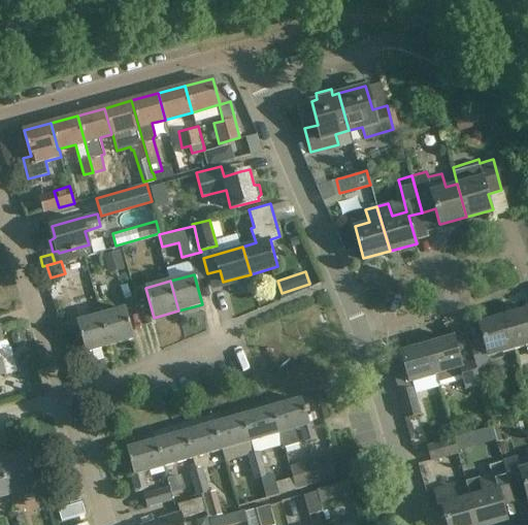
[(102,315),(110,345),(134,337),(126,307),(102,315)]
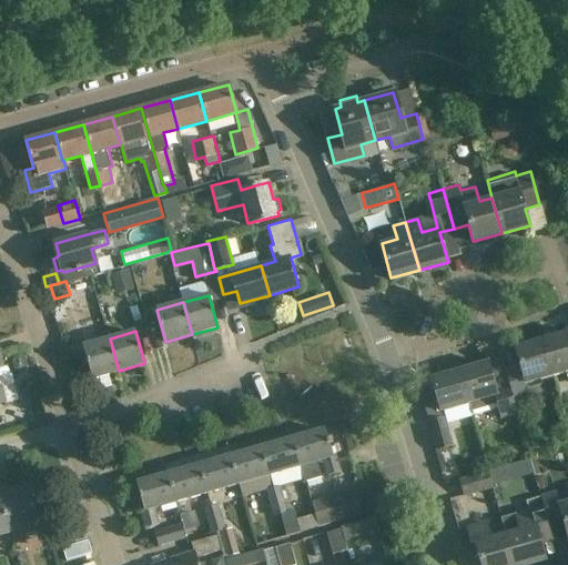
[(567,331),(543,339),(553,375),(565,372),(567,381),(567,331)]
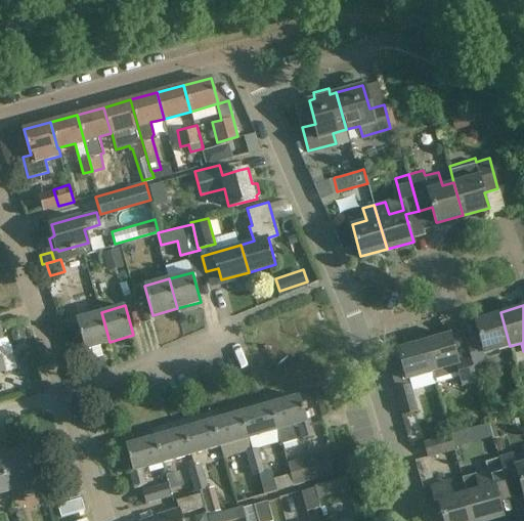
[(88,315),(77,319),(86,349),(110,342),(101,312),(88,315)]
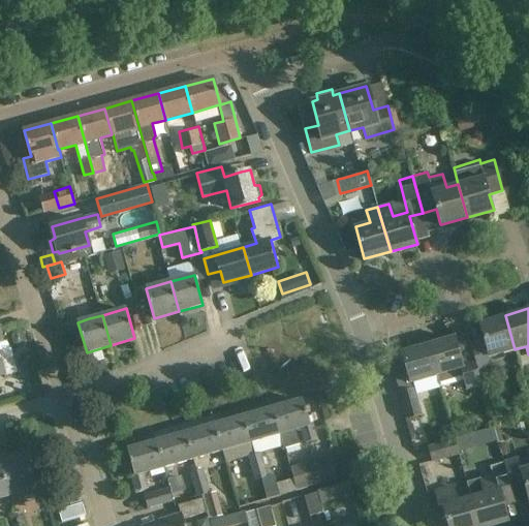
[(515,349),(505,315),(479,323),(484,338),(470,342),(478,373),(493,369),(489,358),(515,349)]
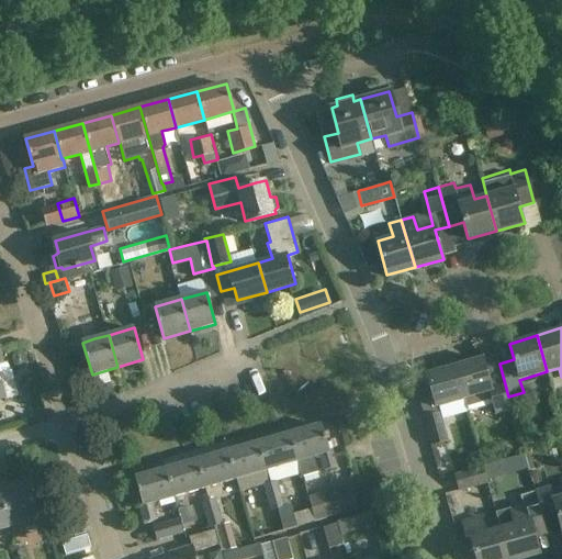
[(482,358),(453,366),(463,400),(467,410),(493,402),(496,414),(510,410),(509,406),(502,381),(490,384),(482,358)]
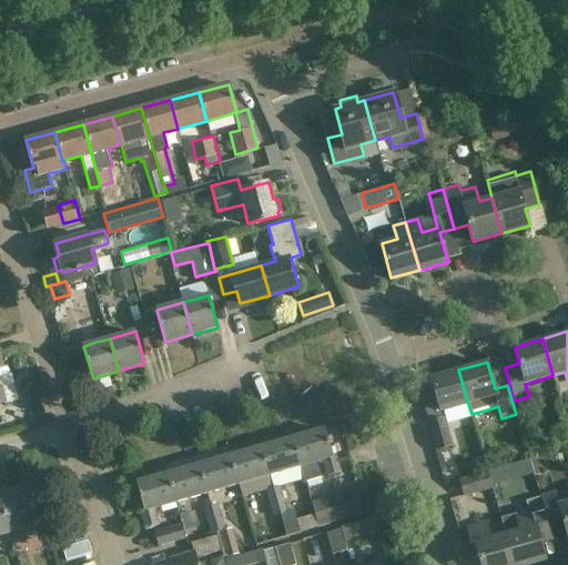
[(440,413),(468,404),(458,370),(430,379),(440,413)]
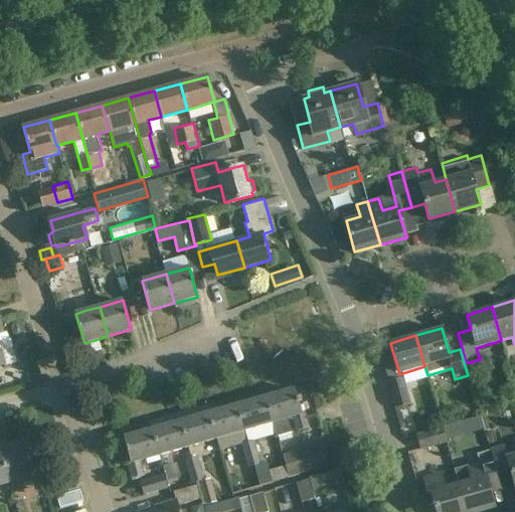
[(410,403),(403,376),(387,380),(395,407),(410,403)]
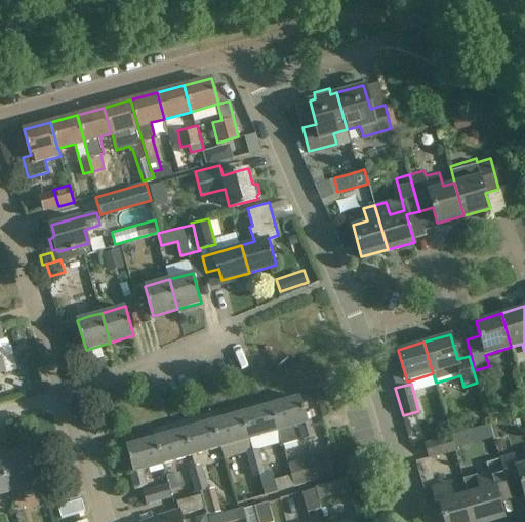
[(300,396),(271,404),(281,440),(282,443),(297,439),(293,426),(298,425),(303,437),(315,434),(311,419),(308,420),(300,396)]
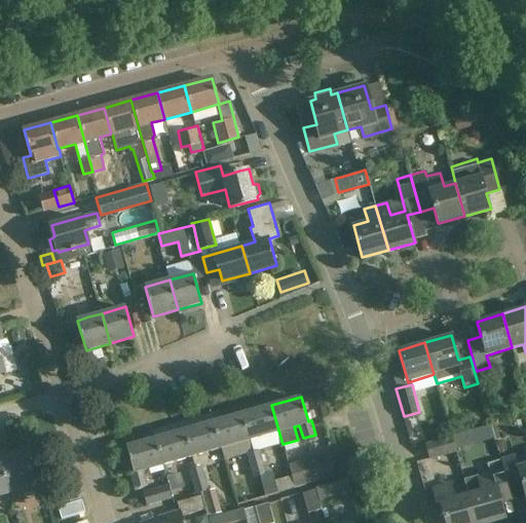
[(271,405),(242,413),(251,439),(252,445),(253,449),(282,441),(271,405)]
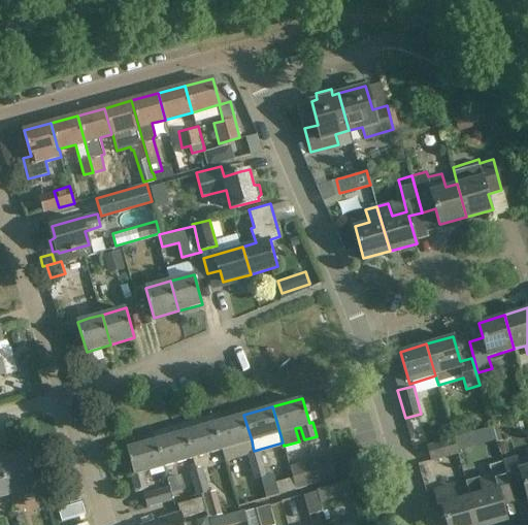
[(243,415),(215,423),(222,449),(252,440),(243,415)]
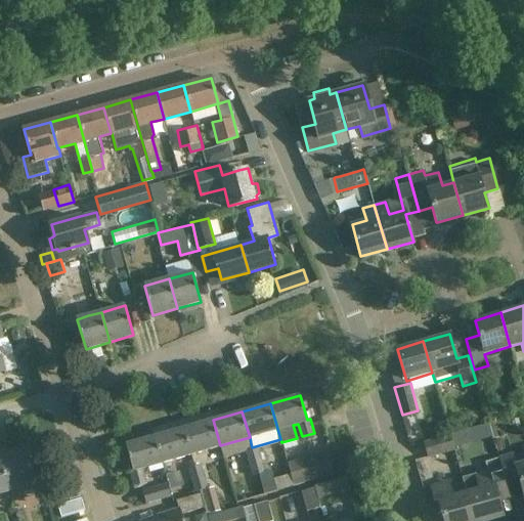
[(191,453),(192,453),(220,445),(213,420),(184,428),(191,453)]
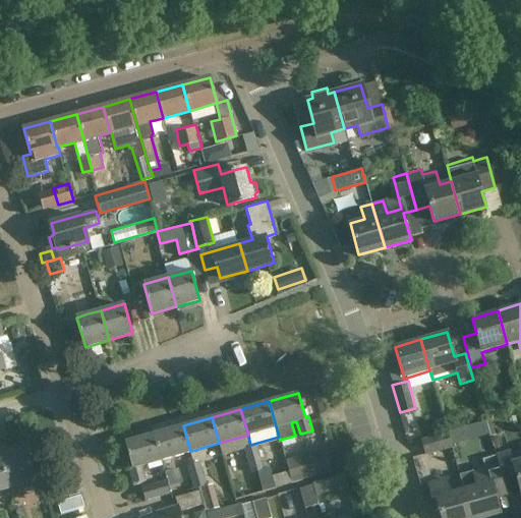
[(183,425),(155,434),(162,459),(190,451),(183,425)]
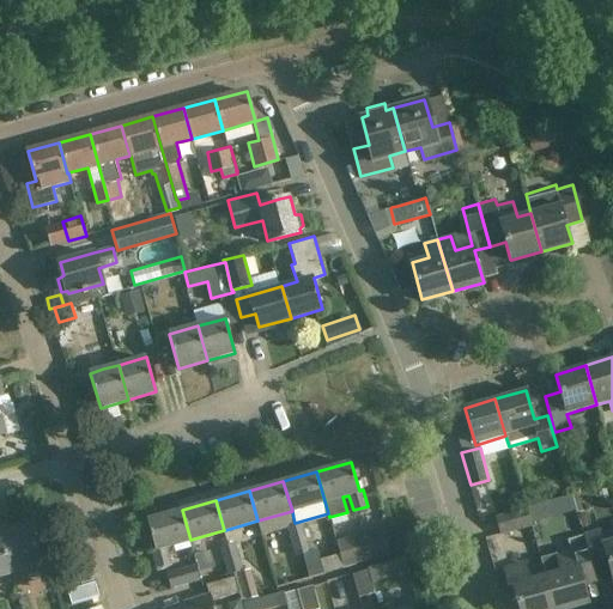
[(541,517),(536,504),(526,506),(529,521),(541,517)]
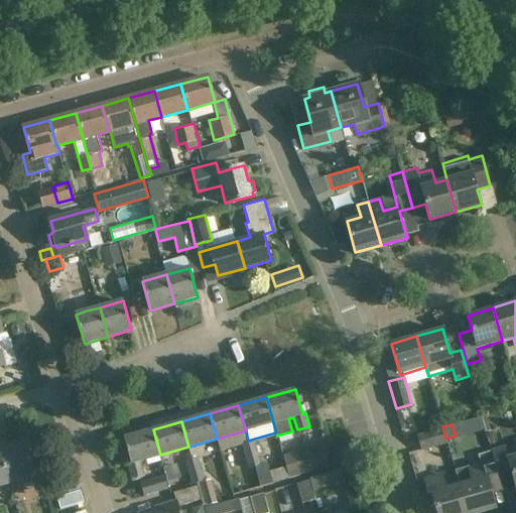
[(445,438),(442,426),(416,433),(420,450),(447,442),(445,438)]
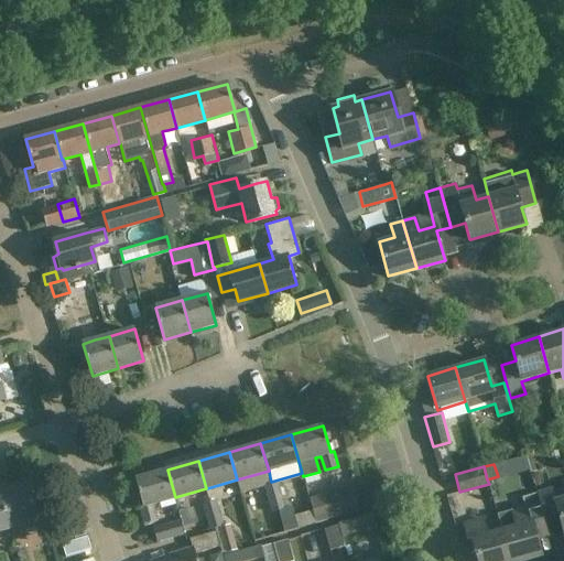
[(154,504),(175,497),(167,470),(136,478),(143,505),(139,506),(143,522),(158,519),(154,504)]
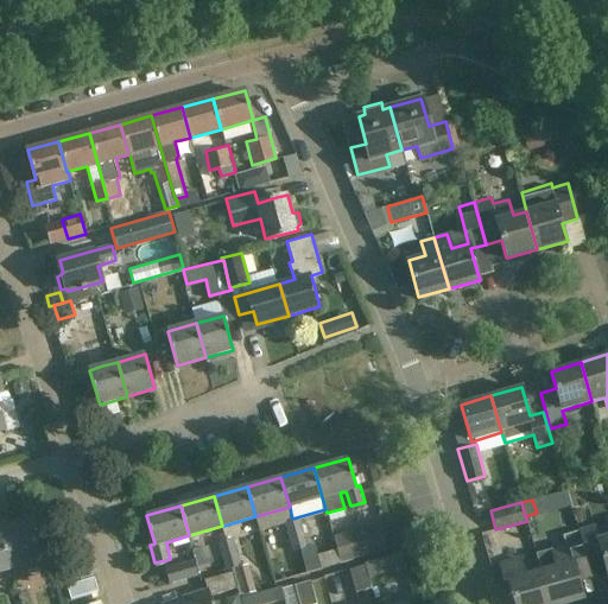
[(299,517),(293,520),(301,546),(308,570),(341,560),(337,547),(317,553),(314,542),(308,544),(299,517)]
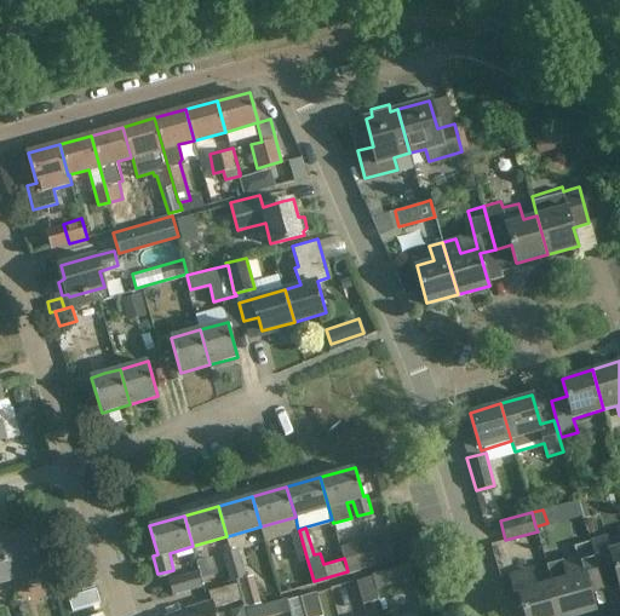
[(299,530),(291,533),(298,559),(306,557),(299,530)]
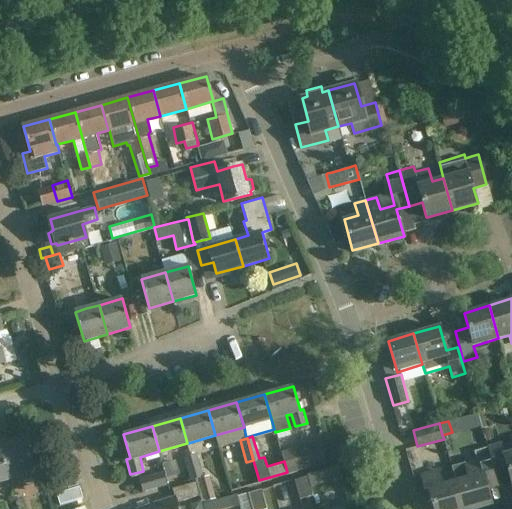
[(318,440),(307,443),(313,465),(324,461),(318,440)]
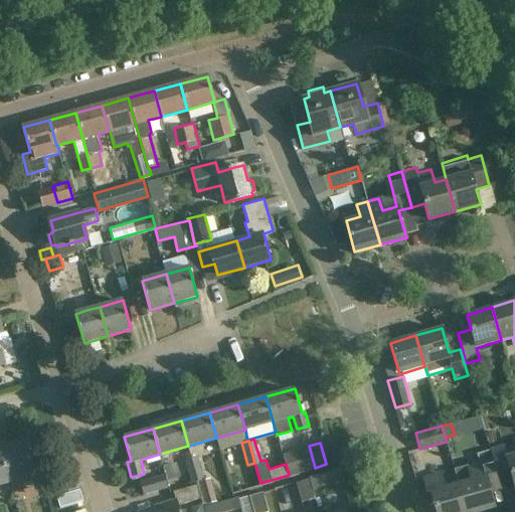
[(27,444),(1,451),(9,482),(36,474),(27,444)]
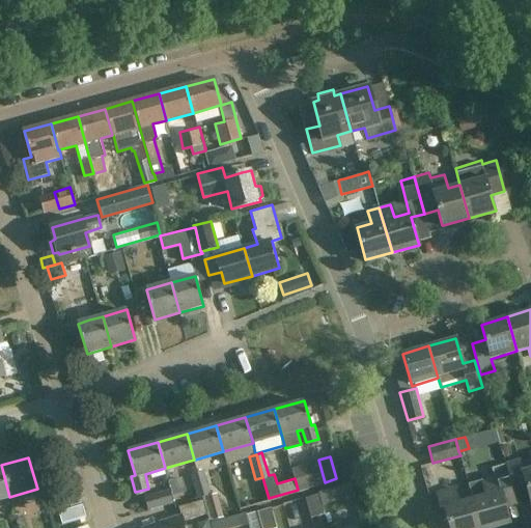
[(530,469),(523,471),(520,459),(506,462),(514,491),(516,490),(528,487),(530,497),(530,469)]
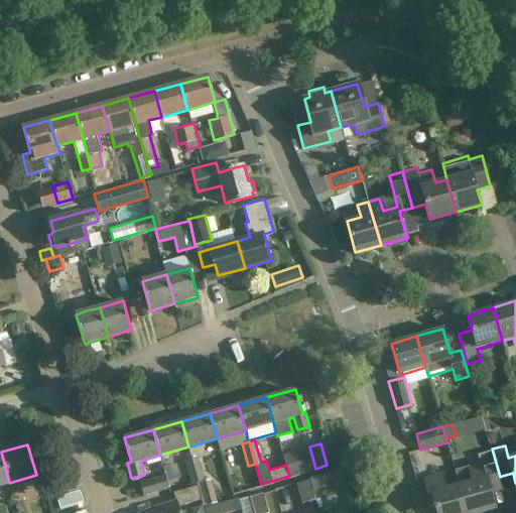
[(470,465),(456,469),(460,485),(468,512),(477,512),(496,508),(490,486),(503,482),(502,476),(500,477),(492,449),(478,453),(481,462),(470,465)]
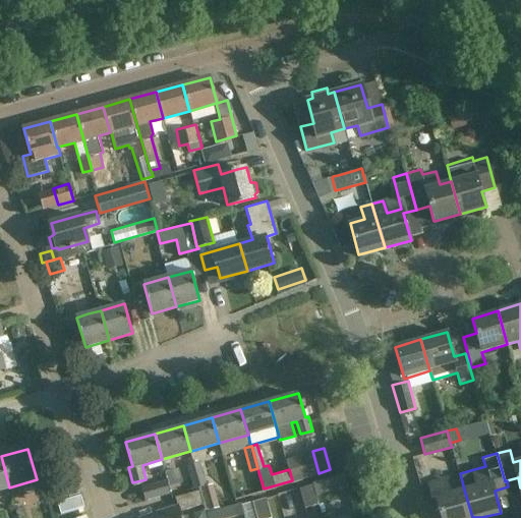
[(0,490),(9,487),(1,456),(0,456),(0,490)]
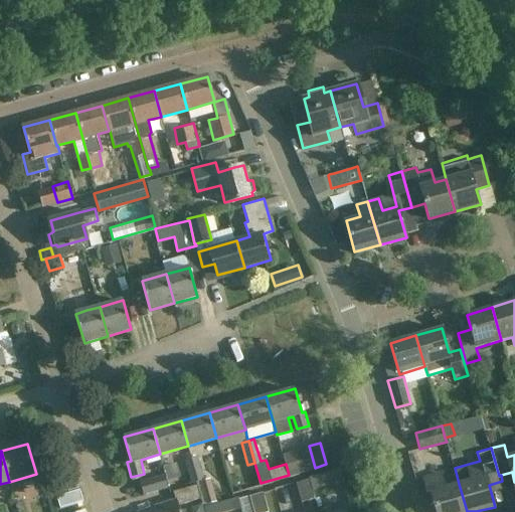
[(197,455),(191,457),(197,480),(203,503),(216,499),(210,477),(203,478),(197,455)]
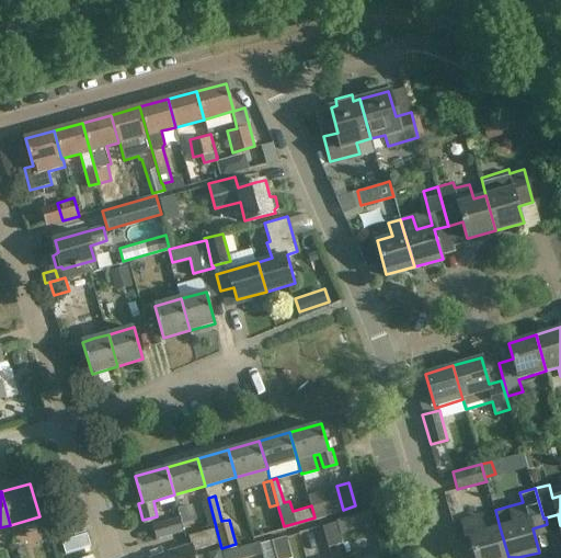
[(215,523),(208,498),(202,500),(208,524),(215,523)]
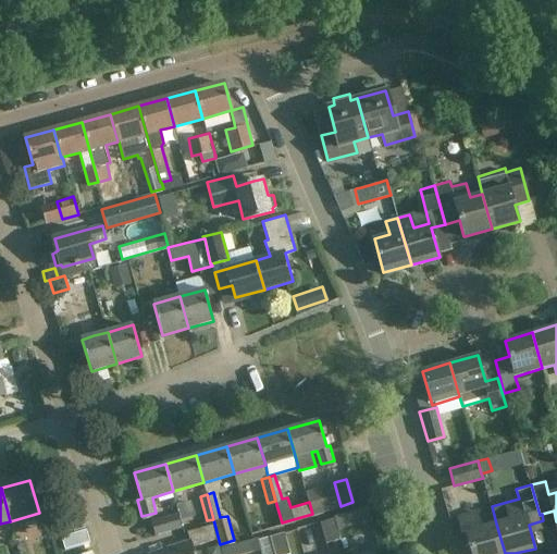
[(474,553),(505,553),(496,524),(483,527),(478,509),(459,515),(465,531),(468,530),(474,553)]
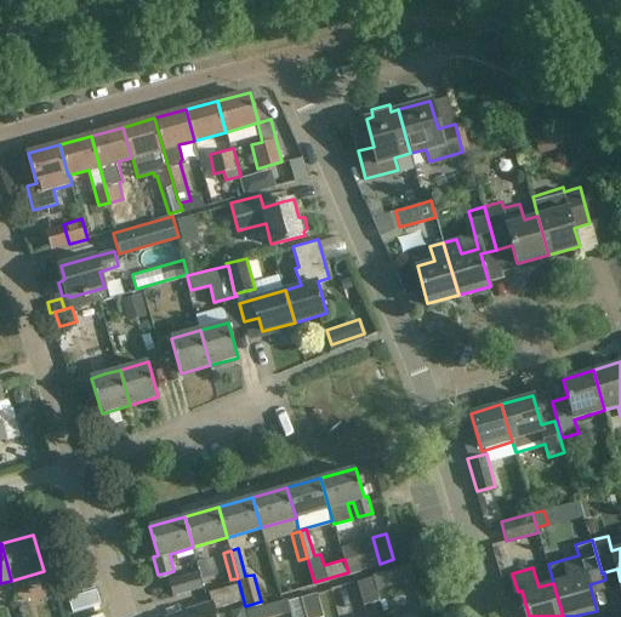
[(201,587),(197,570),(171,577),(175,594),(201,587)]
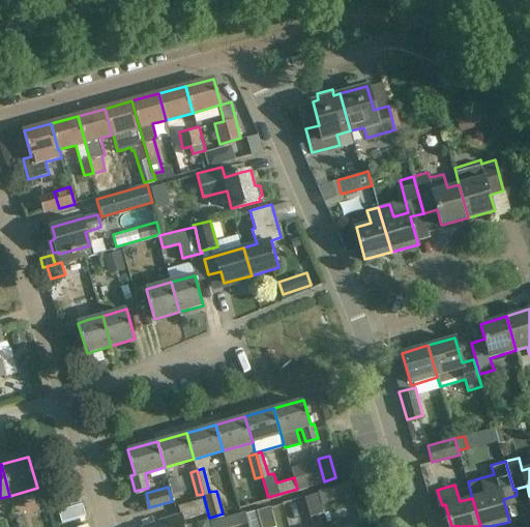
[(311,515),(324,511),(318,490),(304,493),(311,515)]
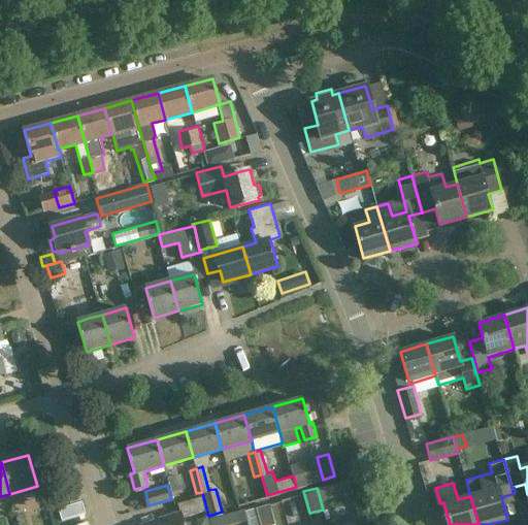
[(179,512),(139,524),(191,524),(190,522),(185,523),(183,518),(205,511),(201,495),(177,502),(180,512),(179,512)]
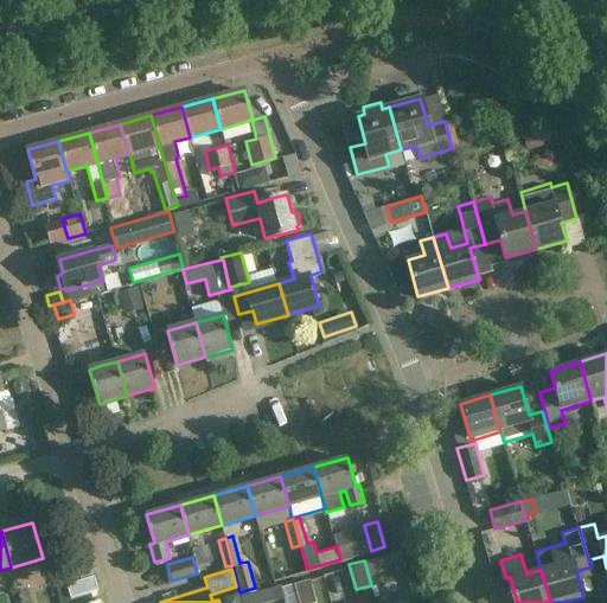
[(294,582),(281,587),(286,602),(310,602),(317,601),(310,578),(294,582)]
